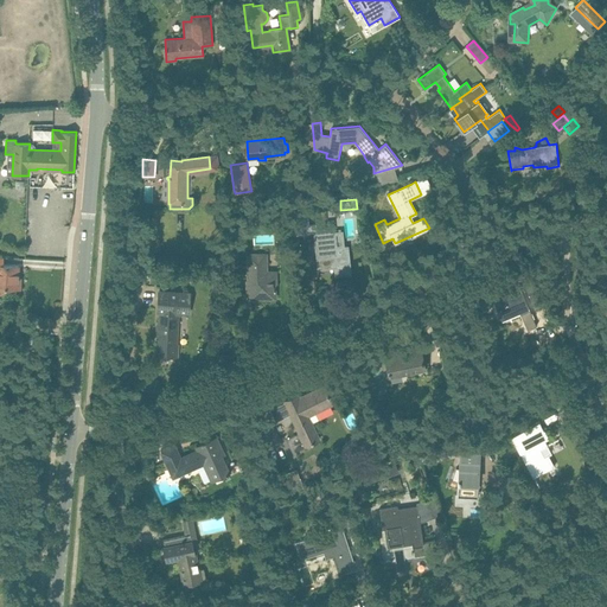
[(308,224),(307,216),(289,217),(291,222),(292,234),(310,232),(310,231),(314,231),(318,269),(319,269),(319,267),(337,264),(338,274),(336,275),(351,274),(350,262),(349,248),(347,246),(337,247),(332,222),(308,224)]
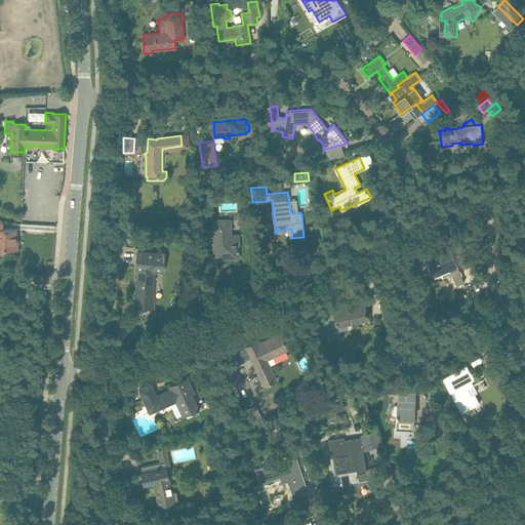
[(198,200),(199,213),(212,212),(211,199),(198,200)]
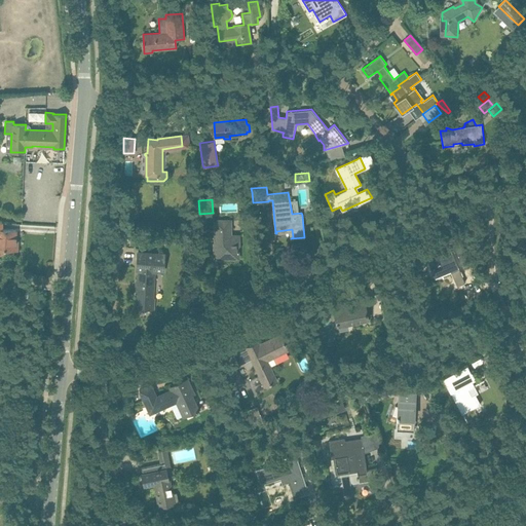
[(224,256),(224,259),(238,259),(238,256),(238,235),(229,235),(229,222),(216,222),(216,256),(224,256)]
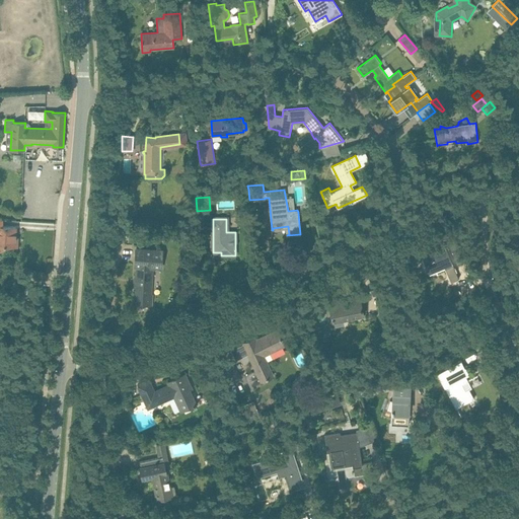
[(0,251),(1,251),(1,246),(14,247),(15,237),(15,227),(2,226),(0,225),(0,251)]
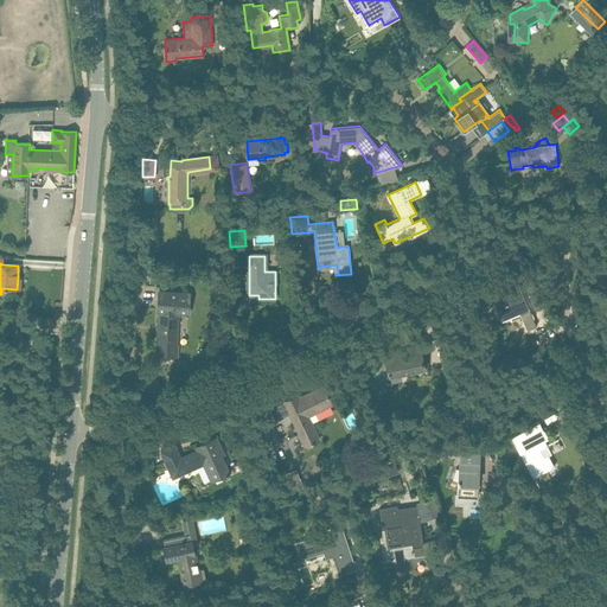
[(165,270),(148,270),(148,276),(149,276),(149,283),(163,283),(163,281),(165,281),(165,270)]
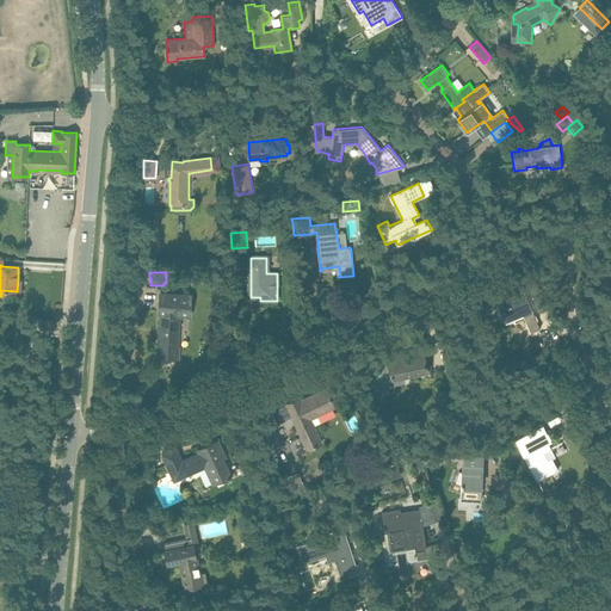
[(514,295),(497,302),(505,321),(523,314),(530,333),(539,328),(524,290),(514,294),(514,295)]
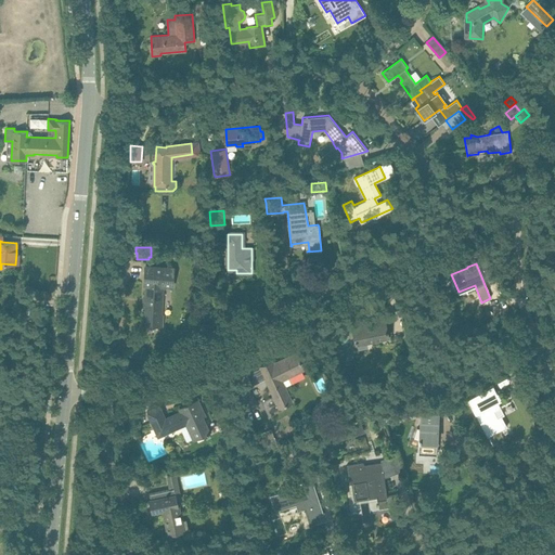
[(141,313),(141,324),(162,326),(163,315),(160,315),(163,287),(172,288),(175,267),(144,265),(143,273),(145,273),(143,304),(145,304),(144,314),(141,313)]
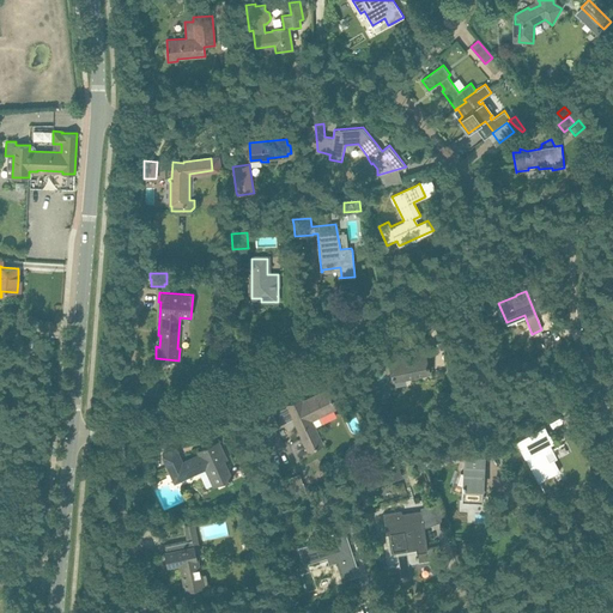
[(411,357),(389,362),(393,382),(429,375),(424,351),(411,354),(411,357)]
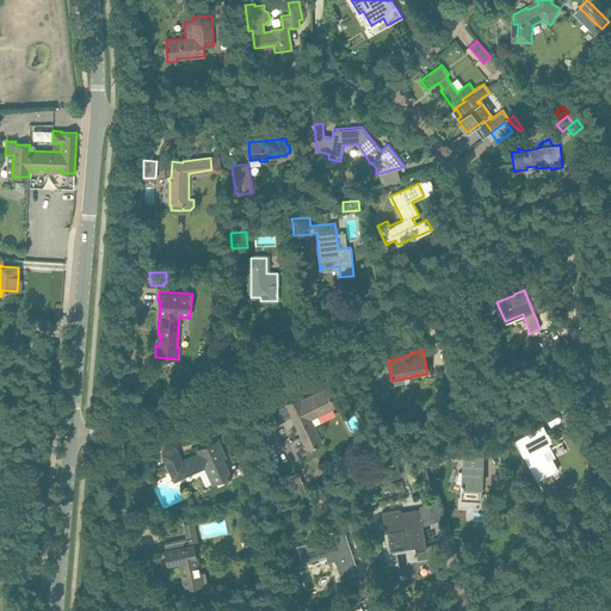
[(485,383),(474,389),(479,397),(489,393),(485,383)]
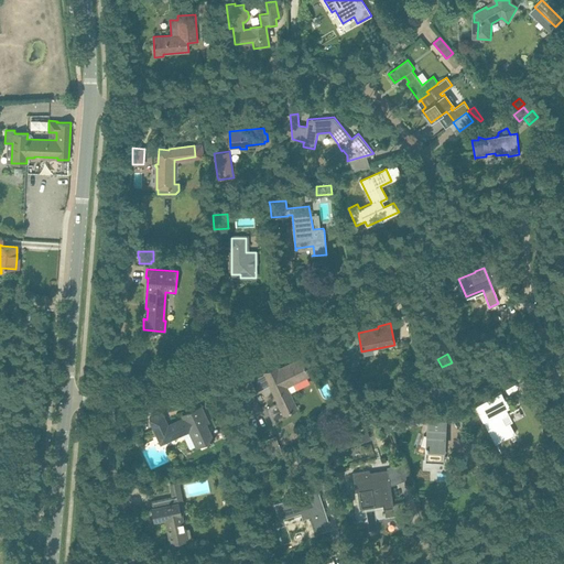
[(266,409),(273,423),(288,416),(285,413),(296,409),(286,388),(311,376),(302,358),(279,369),(277,367),(264,373),(252,380),(253,382),(252,383),(253,384),(255,383),(255,384),(267,379),(279,403),(266,409)]
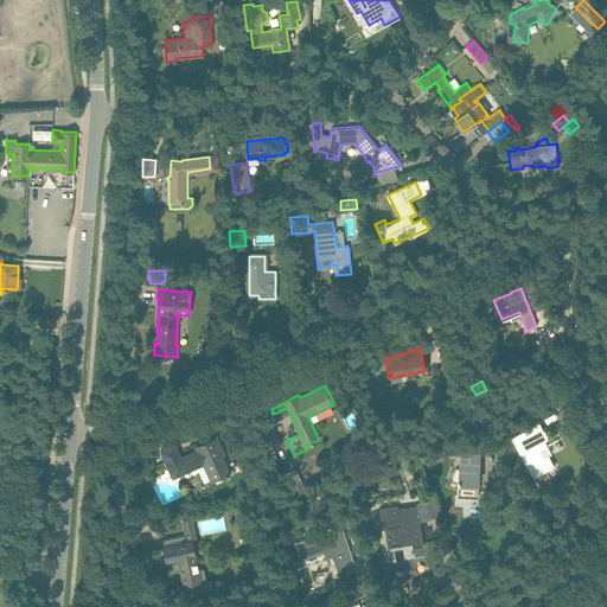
[(460,398),(467,414),(473,411),(466,396),(460,398)]
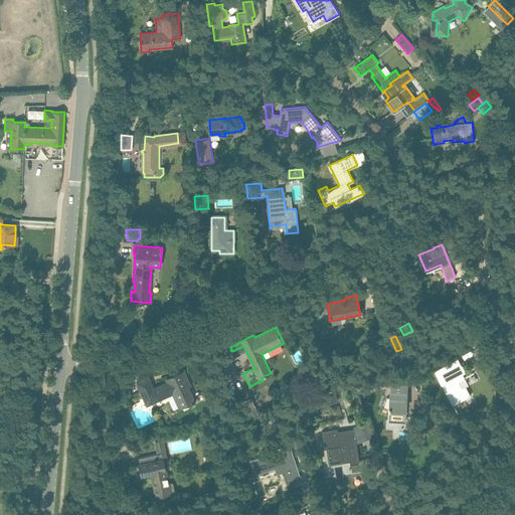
[(385,351),(374,356),(382,372),(393,367),(385,351)]
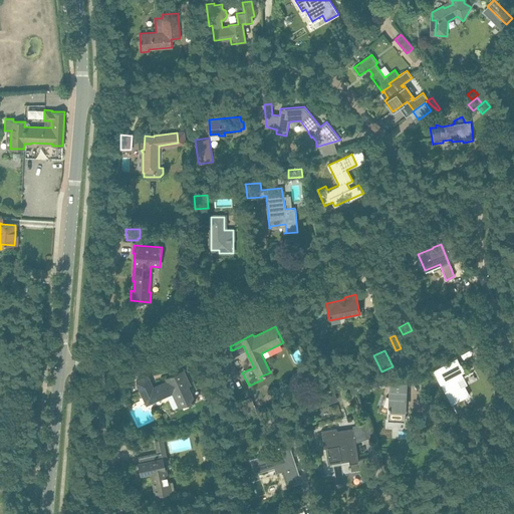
[(437,350),(427,355),(429,359),(439,354),(437,350)]
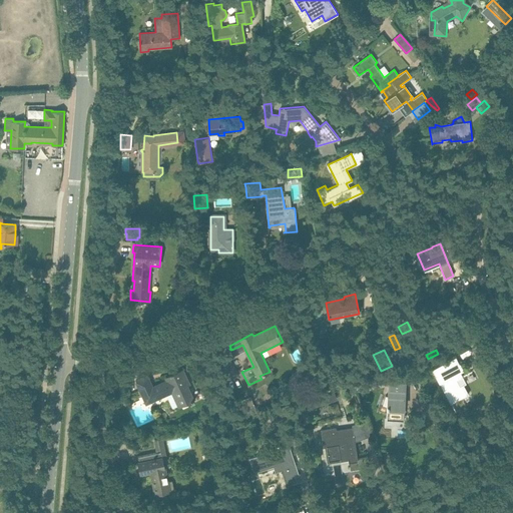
[(438,354),(428,359),(432,368),(443,363),(438,354)]
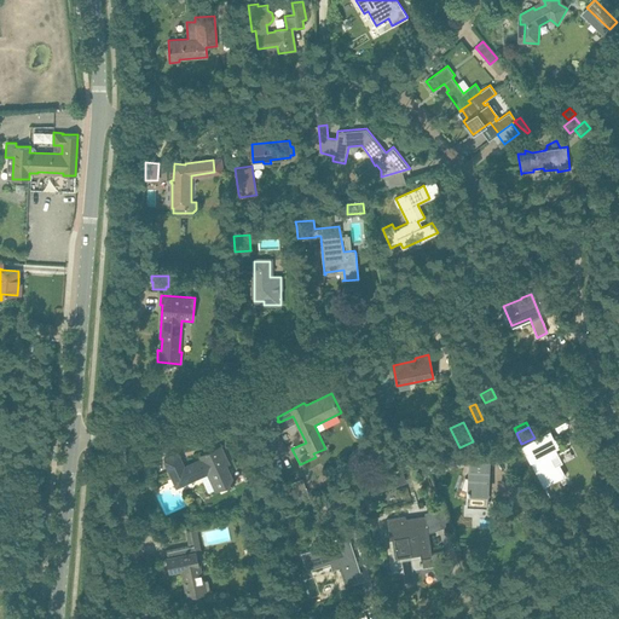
[(550,458),(557,455),(555,447),(559,445),(555,437),(554,438),(549,429),(534,438),(521,444),(526,452),(525,452),(544,487),(565,475),(559,463),(555,466),(550,458)]
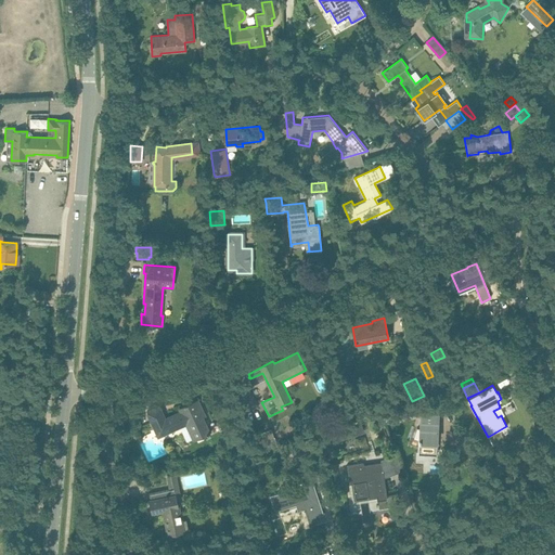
[(181,412),(165,420),(159,405),(146,411),(158,436),(186,424),(193,439),(204,435),(205,436),(210,434),(202,415),(204,414),(197,400),(179,408),(181,412)]
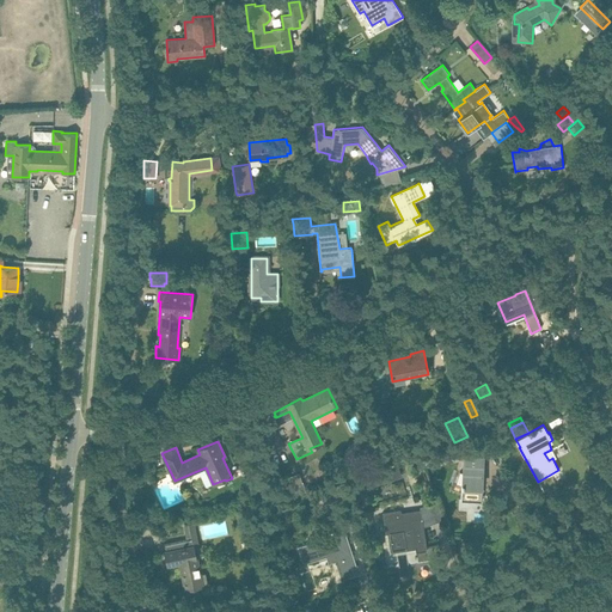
[(459,472),(456,483),(461,485),(461,500),(482,501),(483,472),(485,467),(483,466),(483,464),(484,454),(464,453),(463,464),(463,471),(459,472)]
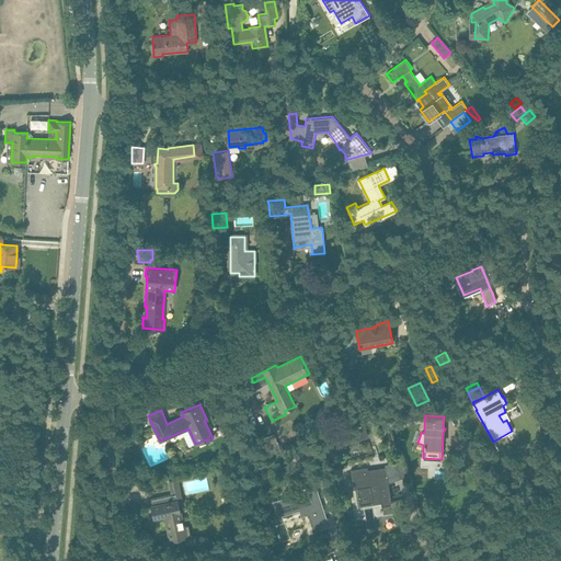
[(274,434),(265,437),(271,455),(279,451),(274,434)]
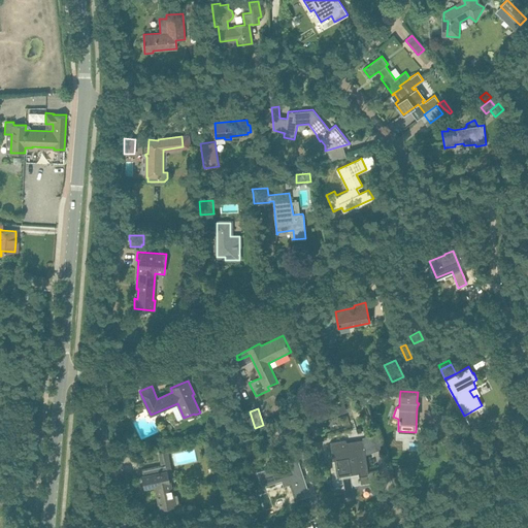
[(361,446),(361,439),(345,442),(345,439),(330,441),(331,448),(330,448),(332,461),(336,460),(338,474),(351,472),(358,470),(359,475),(359,476),(368,474),(365,454),(364,446),(361,446)]
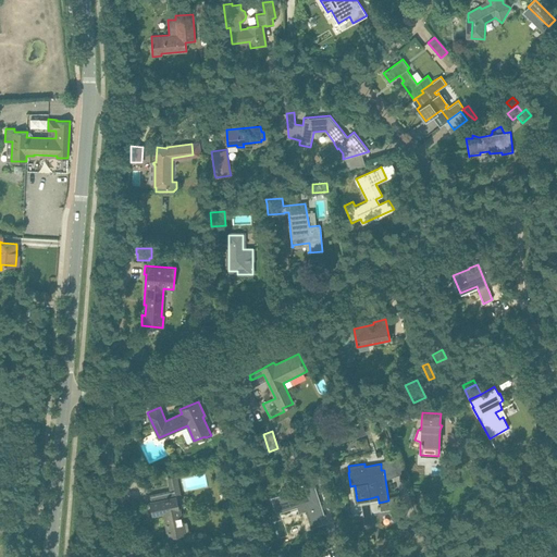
[(323,514),(324,516),(313,481),(305,483),(308,493),(287,499),(285,493),(271,497),(276,514),(306,504),(313,527),(322,523),(319,515),(323,514)]
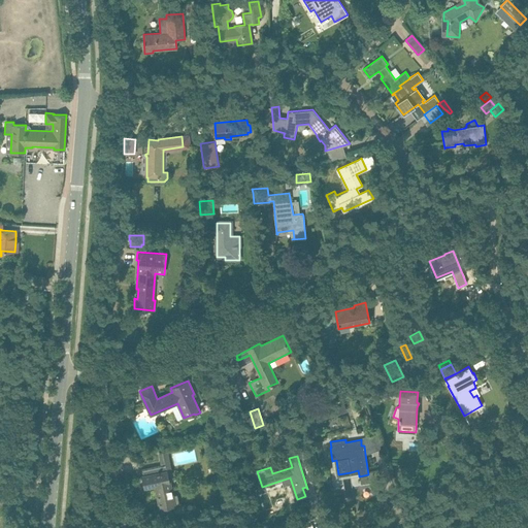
[(174,505),(167,469),(165,470),(164,465),(142,469),(143,476),(142,476),(144,487),(144,489),(156,486),(160,508),(174,505)]
